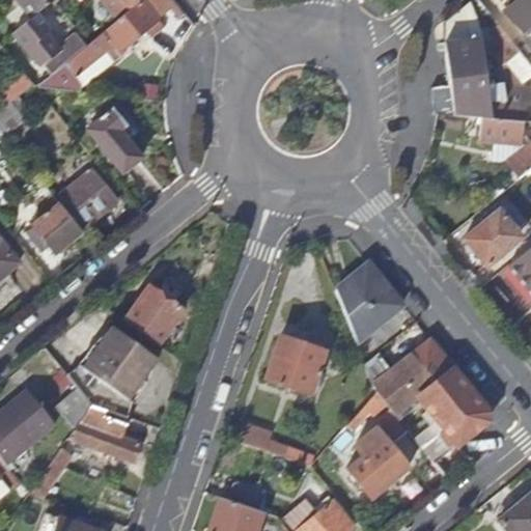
[(14,0),(30,20),(35,15),(53,0),(14,0)]
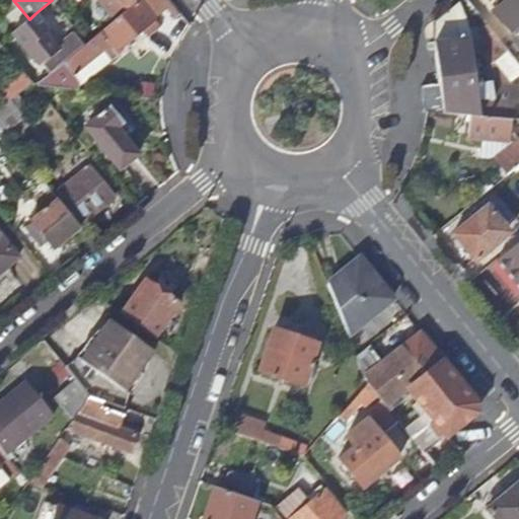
[(154,19),(138,0),(106,25),(88,41),(33,85),(34,86),(80,91),(80,88),(112,62),(122,54),(118,49),(142,30),(147,36),(160,25),(154,19)]
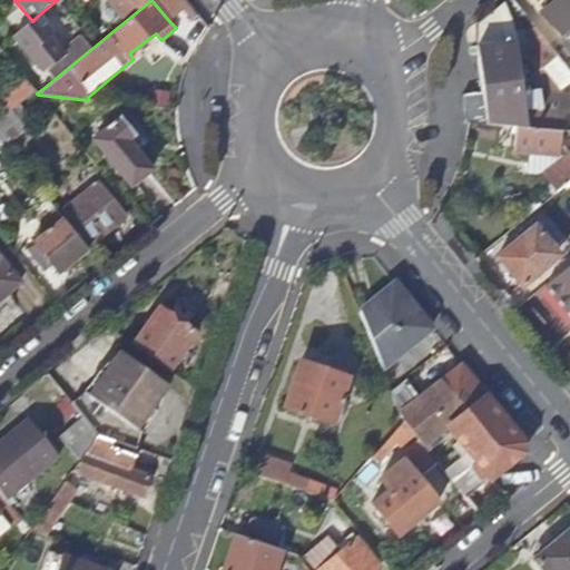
[(117,28),(151,0),(106,0),(115,9),(107,16),(117,28)]
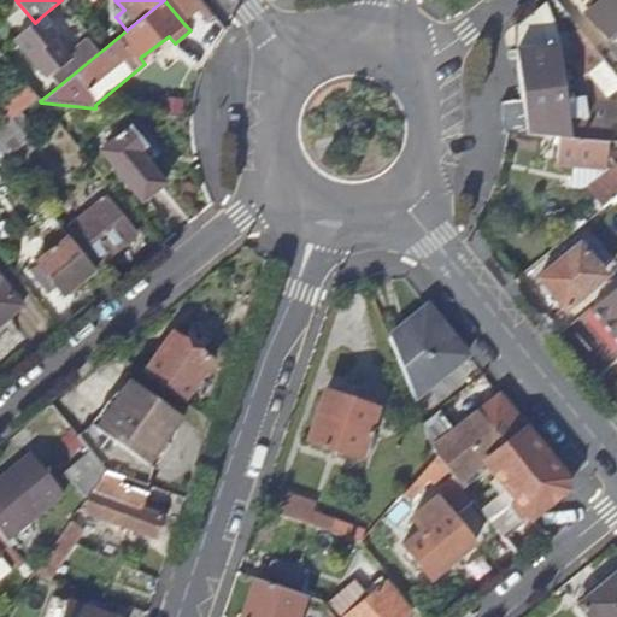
[(205,4),(201,0),(164,0),(183,23),(205,4)]
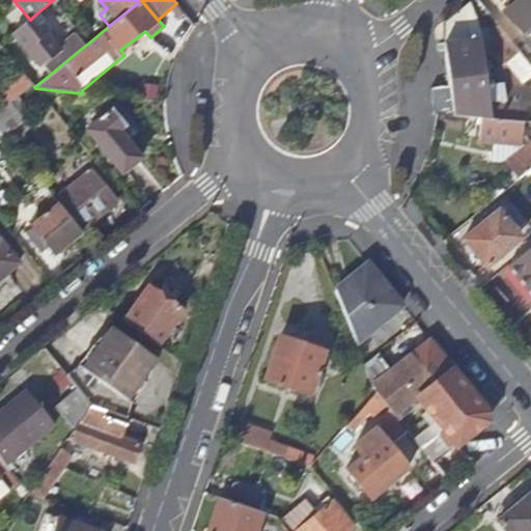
[(530,0),(516,0),(504,11),(530,45),(530,0)]
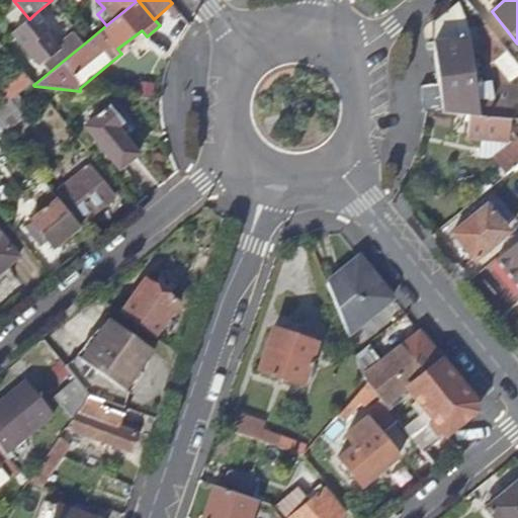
[(426,92),(425,111),(470,116),(511,121),(514,121),(514,102),(486,100),(487,85),(478,84),(456,4),(429,26),(439,82),(425,86),(426,92)]
